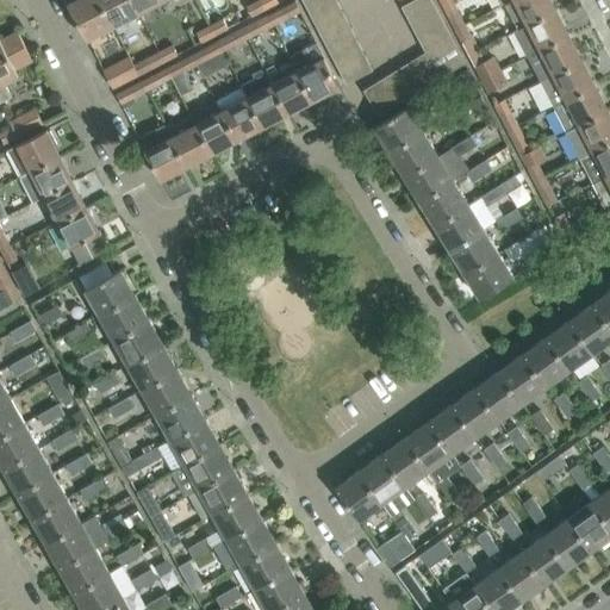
[(114,27),(99,0),(79,0),(69,5),(88,41),(114,27)]
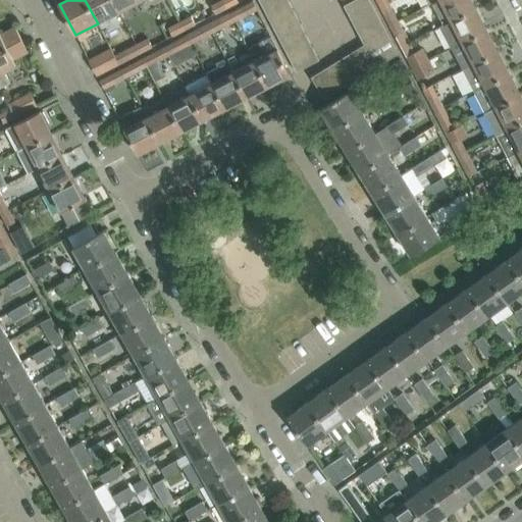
[(119,12),(112,0),(85,0),(98,23),(119,12)]
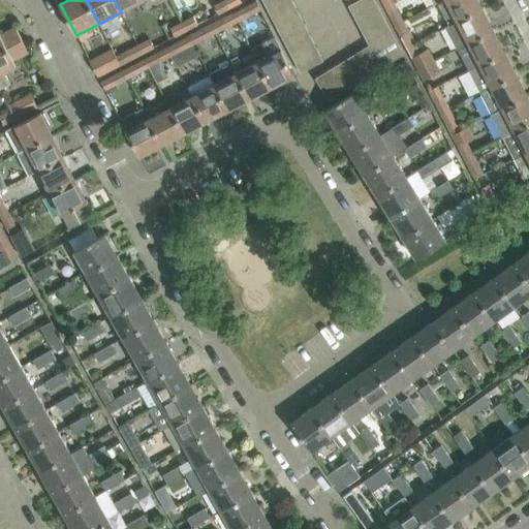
[(143,1),(142,0),(114,0),(121,12),(143,1)]
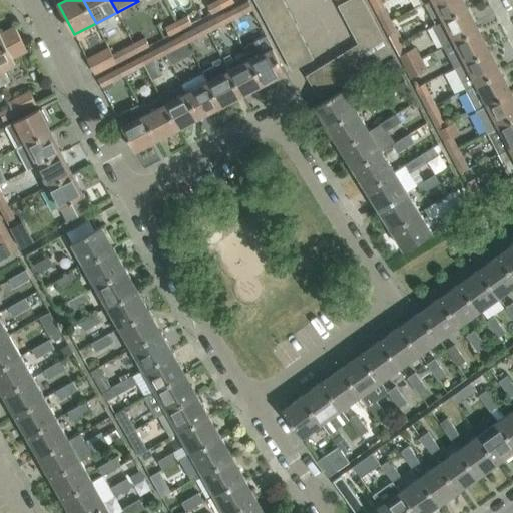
[(223,7),(219,0),(214,0),(207,4),(212,13),(223,7)]
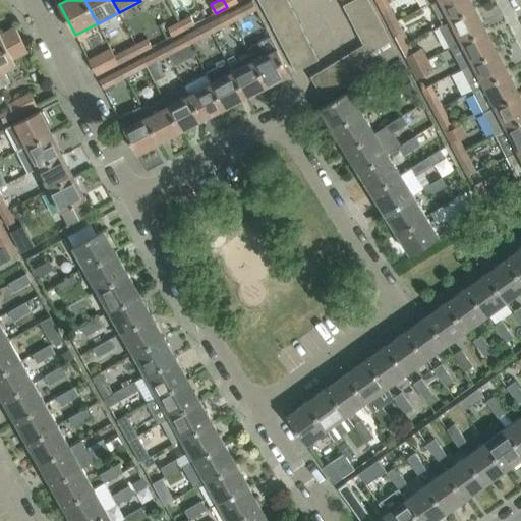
[(258,0),(265,9),(281,0),(258,0)]
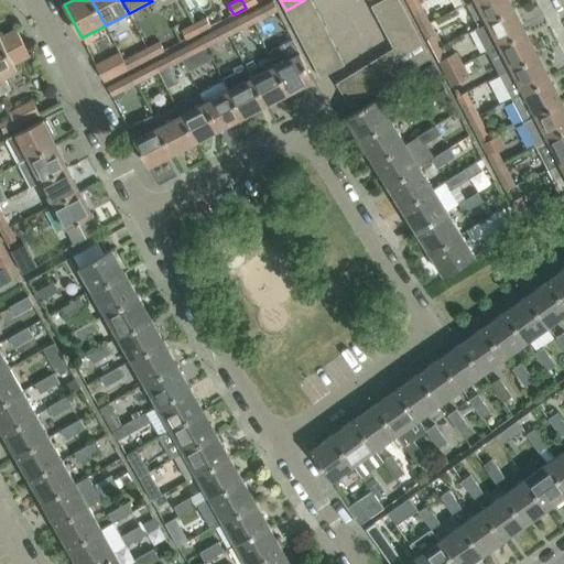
[(293,23),(317,11),(311,0),(304,0),(286,10),(293,23)]
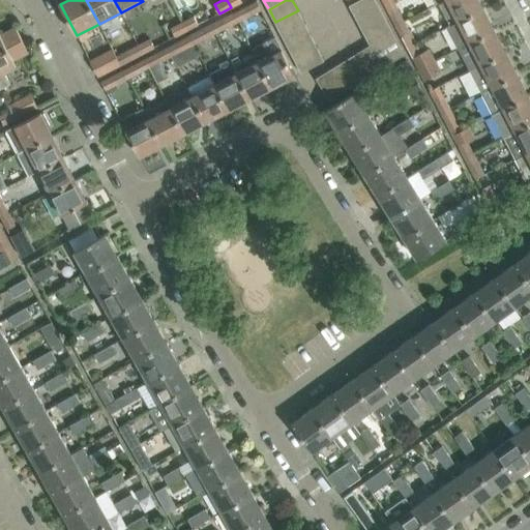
[(356,19),(379,7),(375,0),(357,0),(349,5),(356,19)]
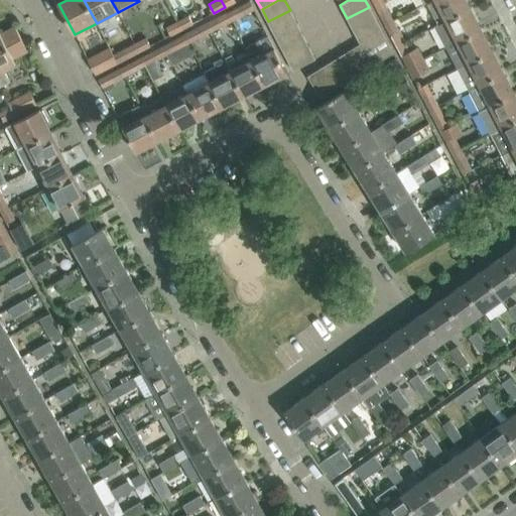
[(394,19),(384,0),(378,0),(374,2),(385,23),(394,19)]
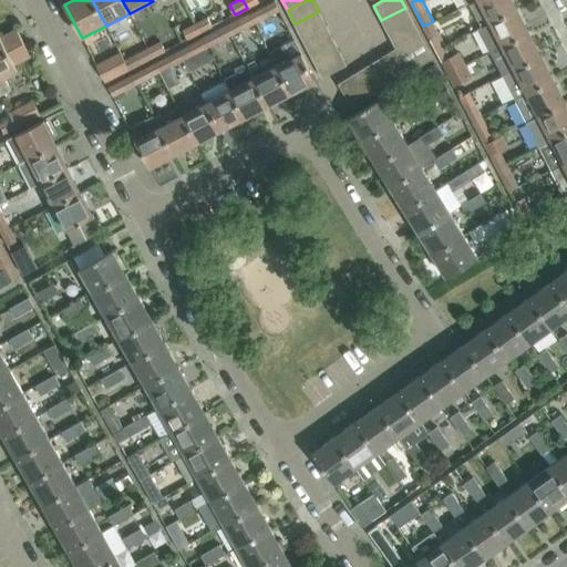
[(517,8),(512,0),(474,0),(471,2),(482,26),(483,26),(517,8)]
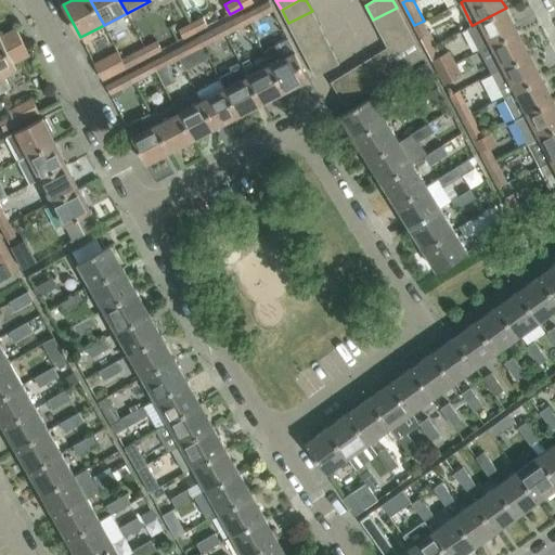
[(379,33),(403,20),(397,8),(373,20),(379,33)]
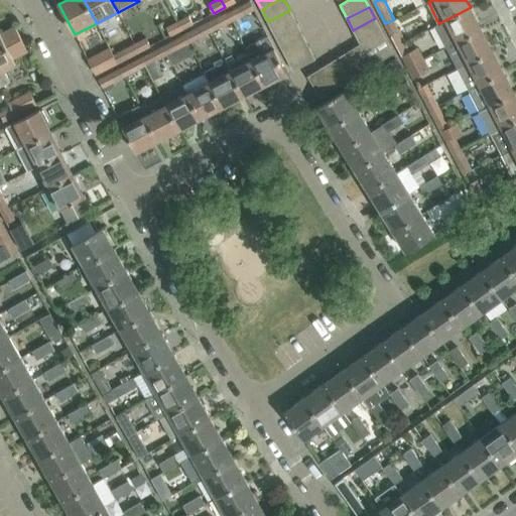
[(482,29),(471,7),(439,23),(438,23),(434,25),(445,47),(482,29)]
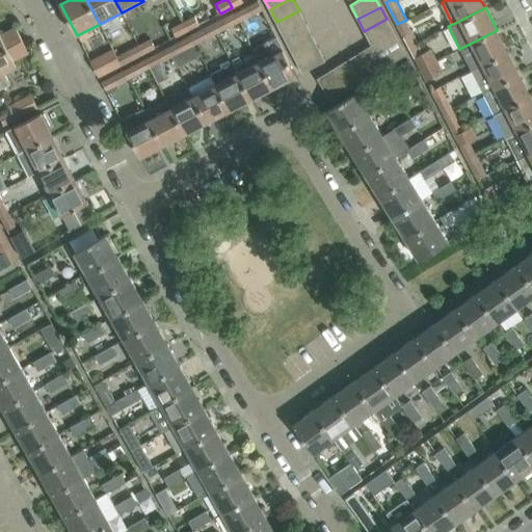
[(283,34),(306,23),(299,10),(276,22),(283,34)]
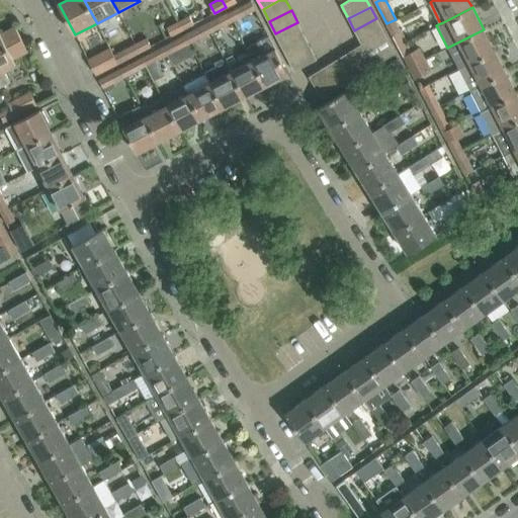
[(211,31),(233,21),(229,12),(206,23),(211,31)]
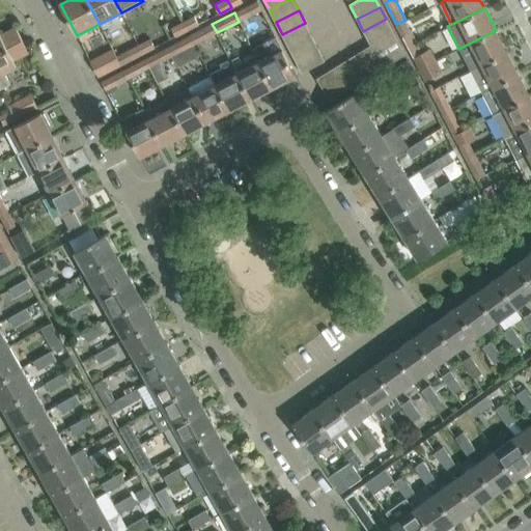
[(187,30),(200,24),(195,15),(183,22),(187,30)]
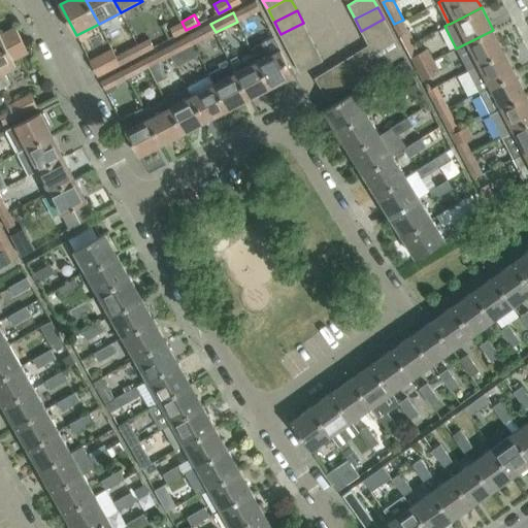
[(368,45),(391,34),(384,19),(361,31),(368,45)]
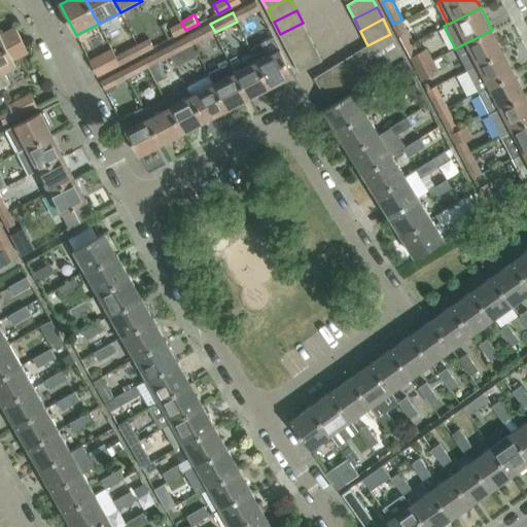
[(414,41),(402,20),(393,24),(406,46),(414,41)]
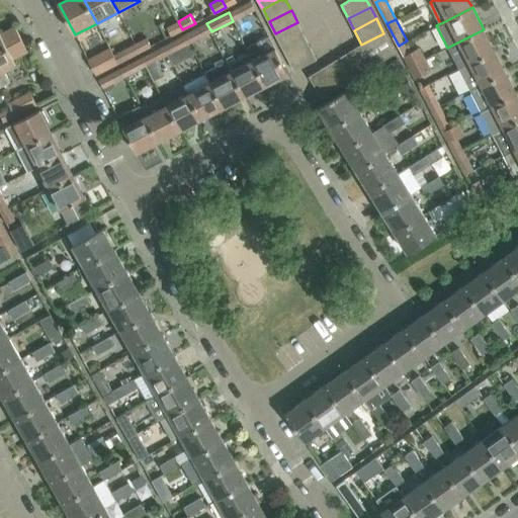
[(182,29),(178,21),(167,26),(172,35),(182,29)]
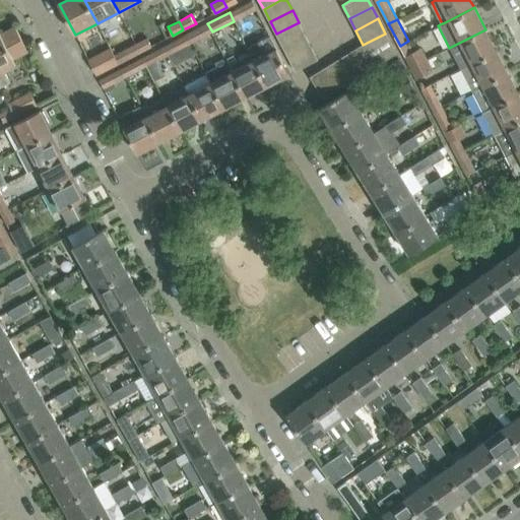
[(283,46),(305,35),(299,22),(276,34),(283,46)]
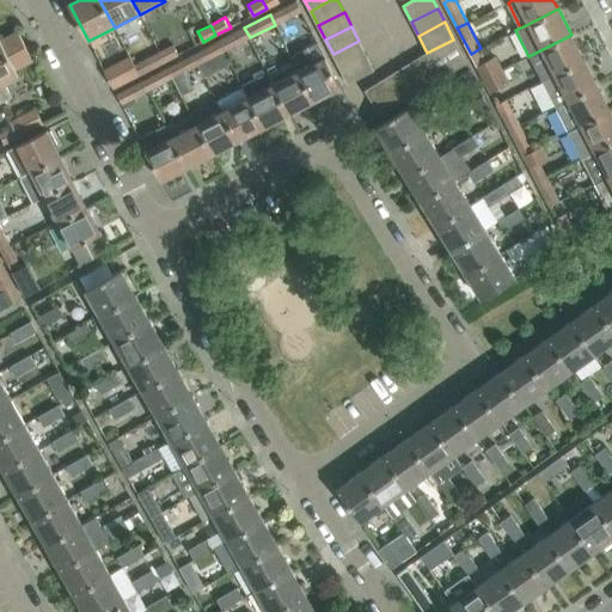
[(224,50),(250,37),(244,28),(219,42),(224,50)]
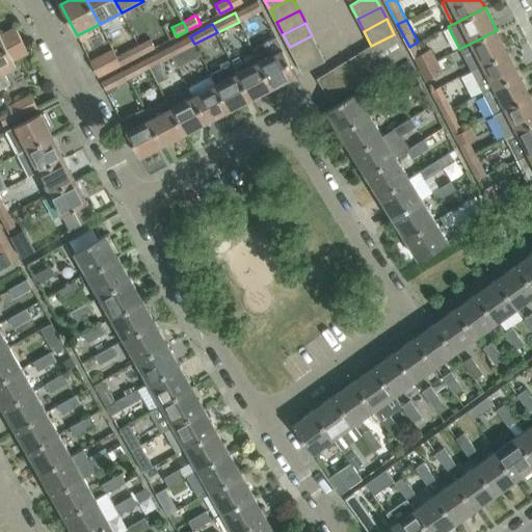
[(17,65),(15,61),(29,53),(16,28),(1,35),(0,34),(0,33),(0,88),(11,83),(5,72),(17,65)]
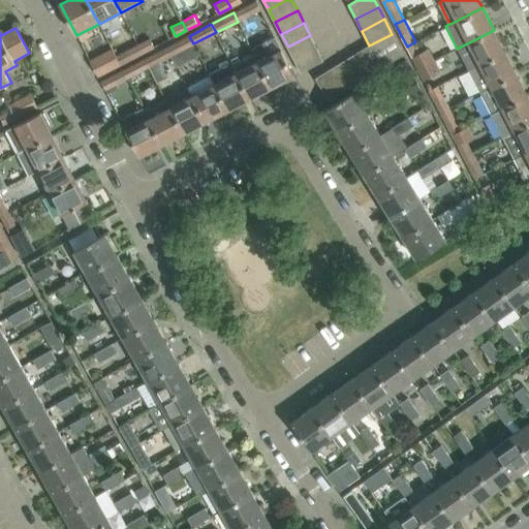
[(504,52),(494,30),(457,49),(469,70),(504,52)]
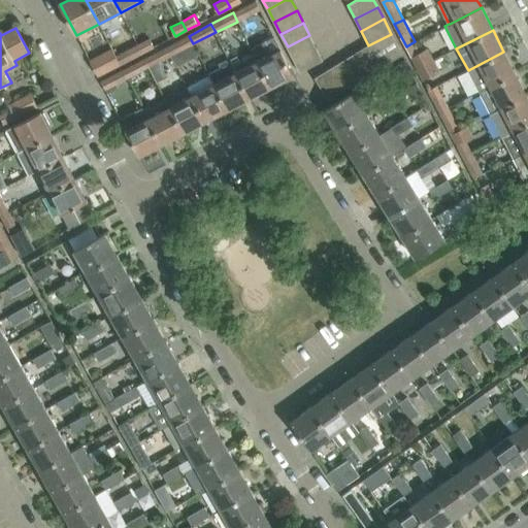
[(402,55),(391,34),(368,45),(358,52),(371,74),(402,55)]
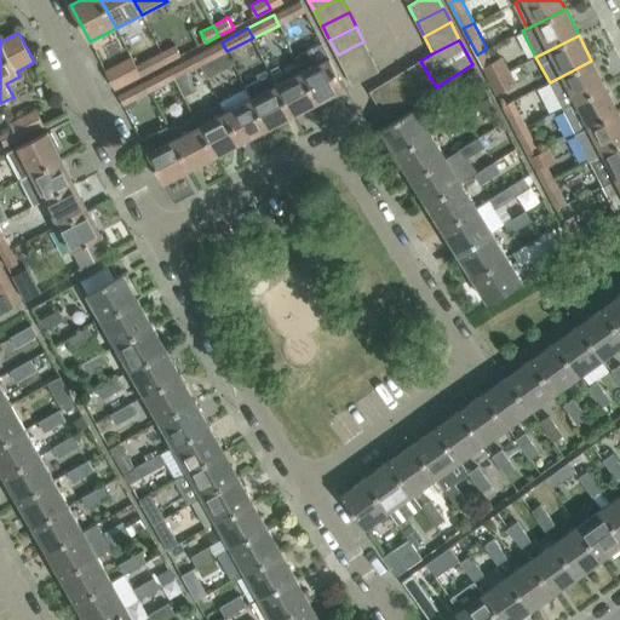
[(345,69),(372,56),(363,41),(338,55),(345,69)]
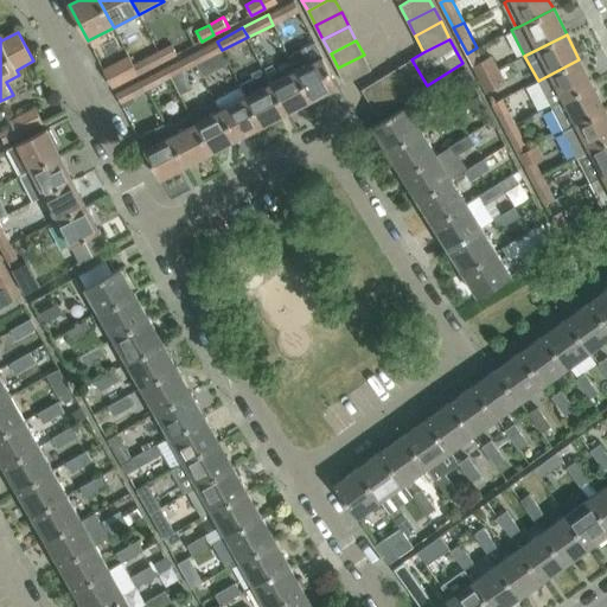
[(197,63),(222,50),(217,42),(192,55),(197,63)]
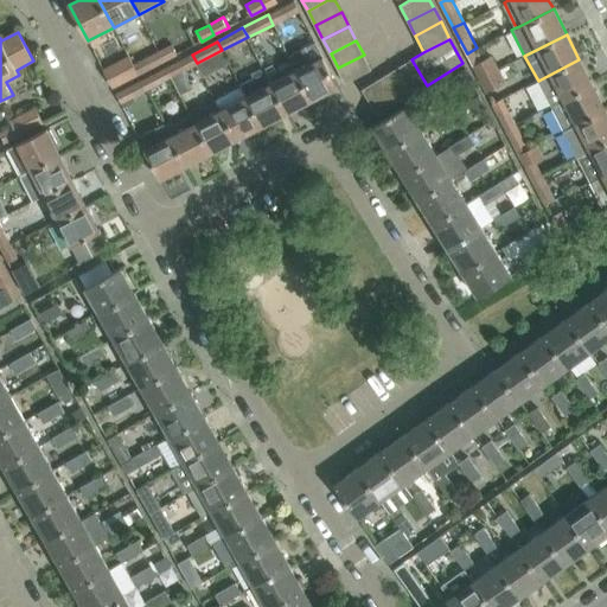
[(302,50),(291,57),(293,61),(298,69),(313,100),(339,85),(317,43),(302,50)]
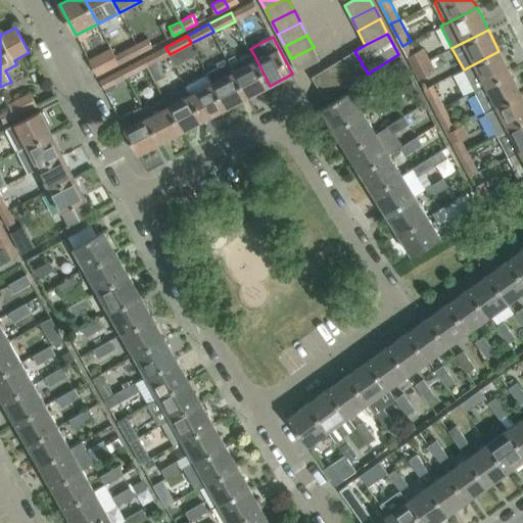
[(153,46),(149,38),(136,44),(141,53),(153,46)]
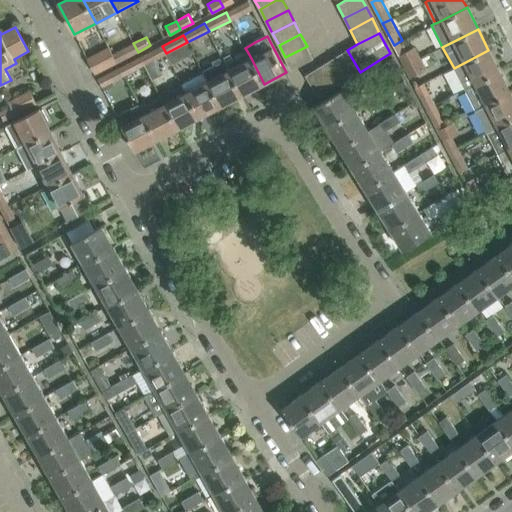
[(422,57),(416,46),(409,49),(404,39),(402,40),(394,45),(405,66),(422,57)]
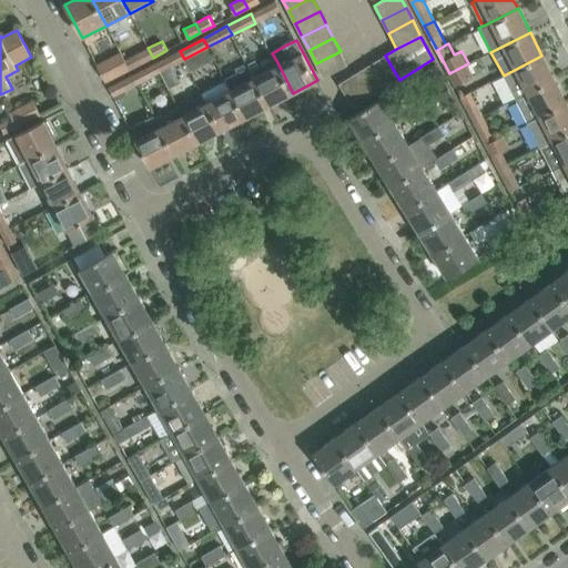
[(130,70),(153,58),(148,48),(125,59),(124,60),(130,70)]
